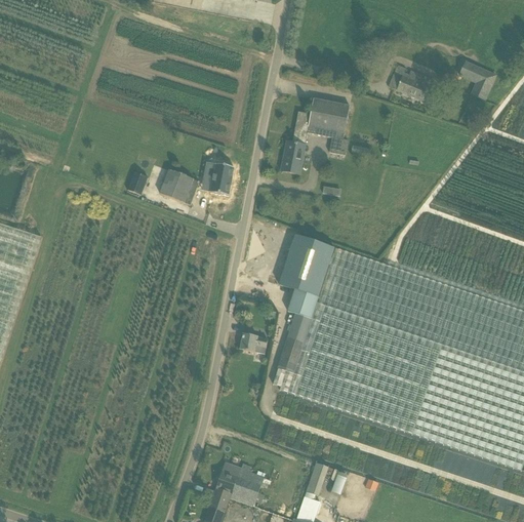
[(470,92),(485,99),(496,74),(465,61),(457,75),(475,82),(470,92)]
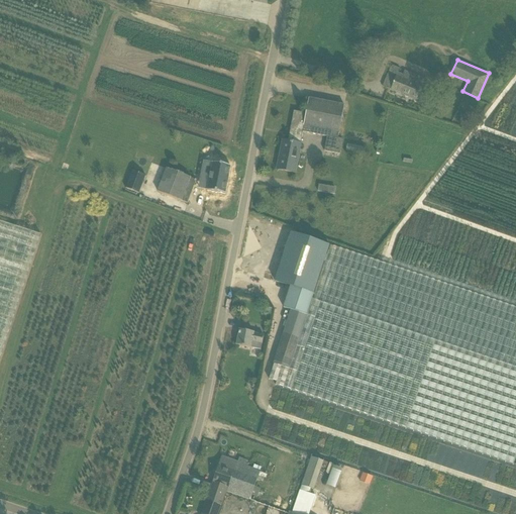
[(398,67),(391,64),(383,85),(423,102),(429,88),(421,84),(423,77),(403,69),(402,72),(397,70),(398,67)]
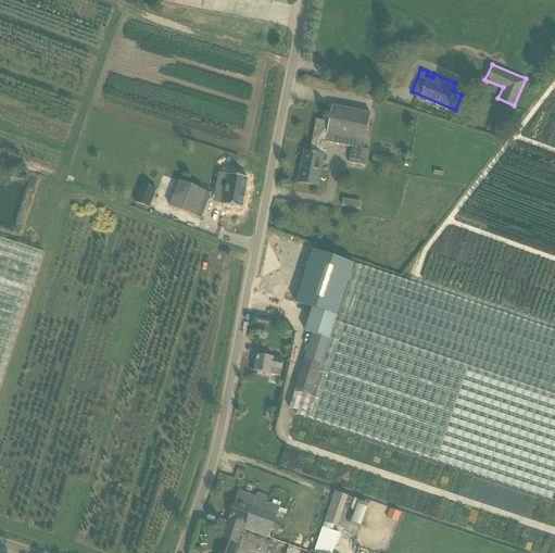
[(351,145),(348,161),(365,164),(368,148),(363,147),(369,111),(331,103),(328,120),(324,139),(325,139),(351,145)]
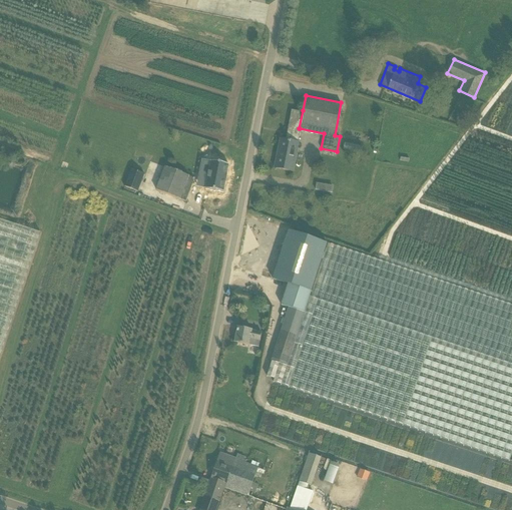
[(291,108),(286,132),(299,134),(300,128),(299,128),(303,110),(291,108)]
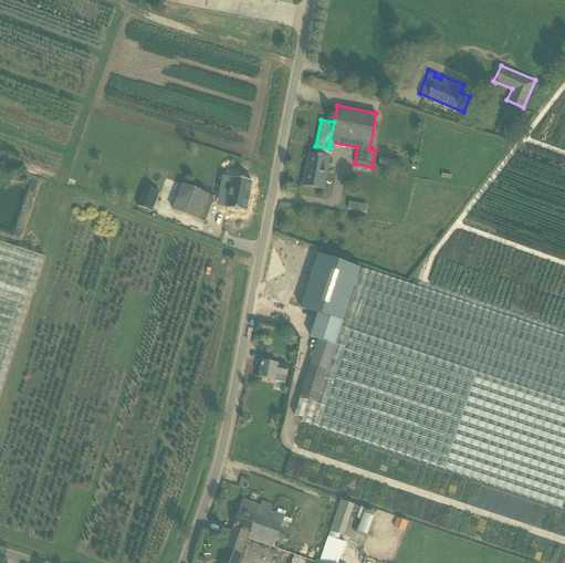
[(309,152),(302,183),(322,187),(328,155),(330,148),(315,146),(314,153),(309,152)]
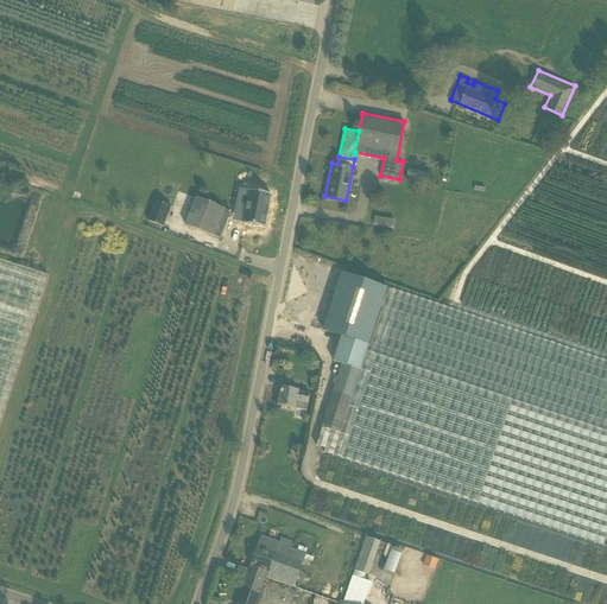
[(264,226),(270,192),(248,189),(246,201),(238,199),(235,210),(245,211),(242,221),(264,226)]
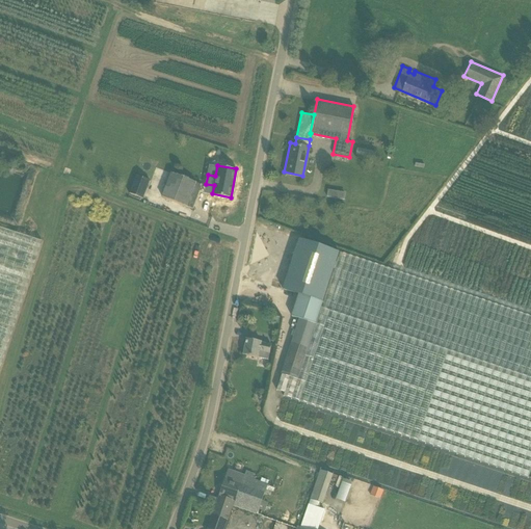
[(161,195),(184,204),(193,180),(169,170),(161,195)]
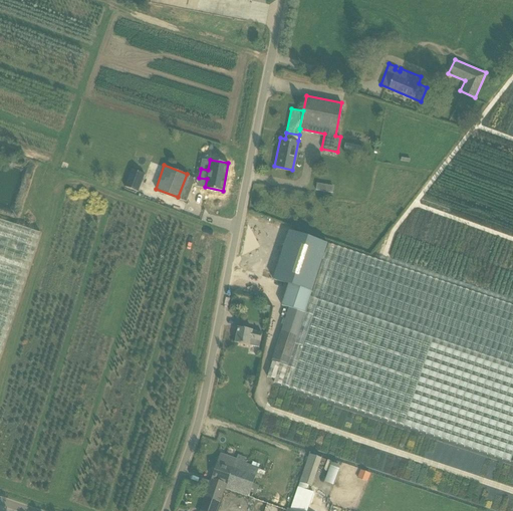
[(145,173),(131,168),(123,185),(138,191),(145,173)]
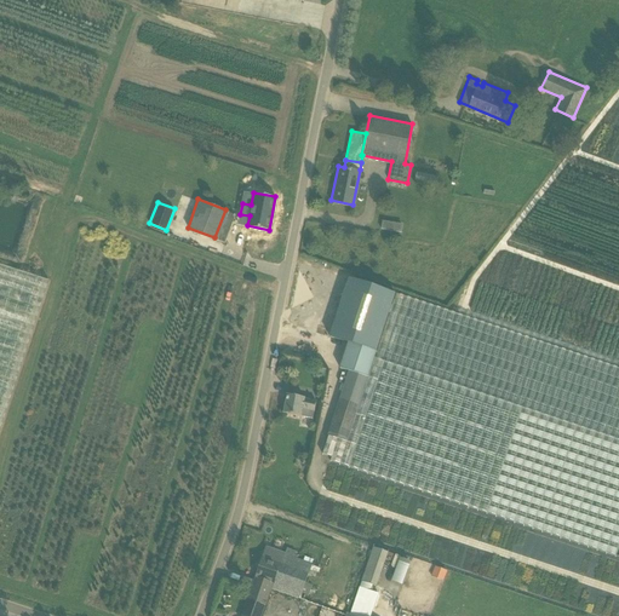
[(400,230),(401,222),(382,219),(380,226),(400,230)]
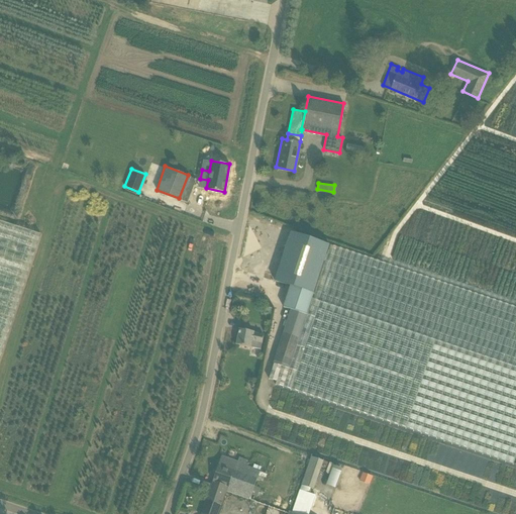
[(0,354),(40,232),(0,219),(0,354)]
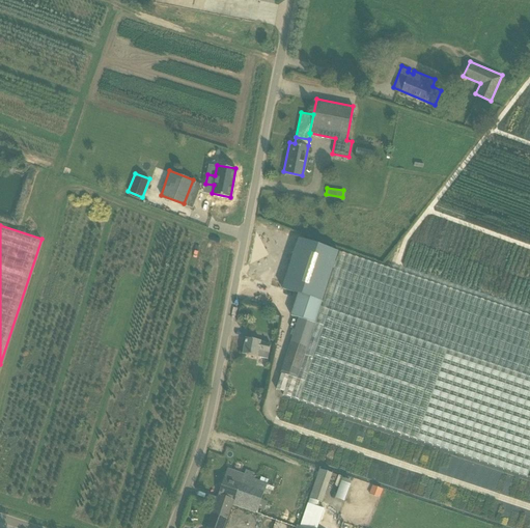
[(529,464),(529,313),(339,250),(335,260),(334,260),(337,250),(298,237),(281,286),(297,290),(289,313),(298,316),(280,371),(275,388),(283,390),(282,393),(527,475),(529,464)]
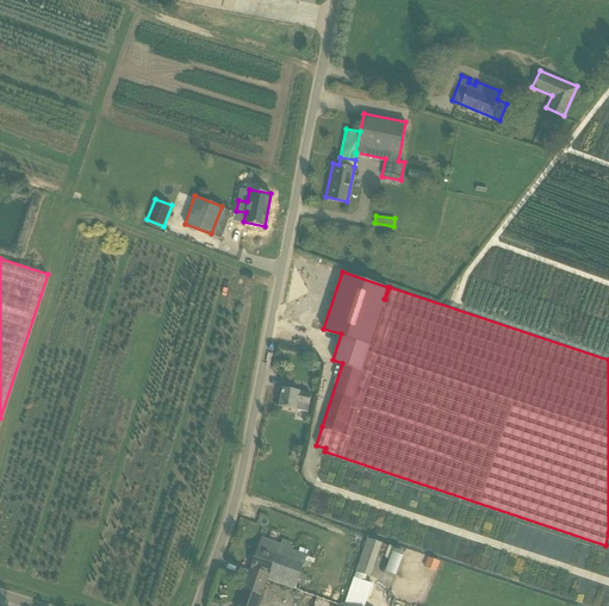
[(310,393),(299,391),(298,391),(299,389),(281,386),(278,404),(296,407),(306,410),(309,401),(310,393)]
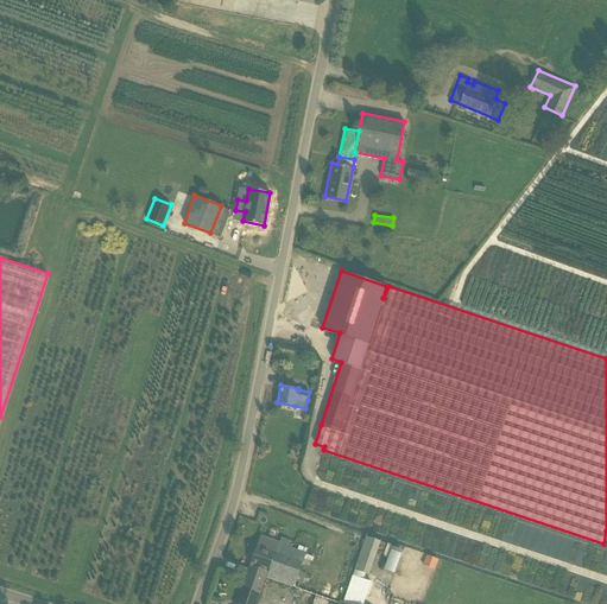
[(311,554),(260,534),(247,572),(264,578),(266,570),(301,582),(305,571),(298,568),(301,560),(308,563),(311,554)]
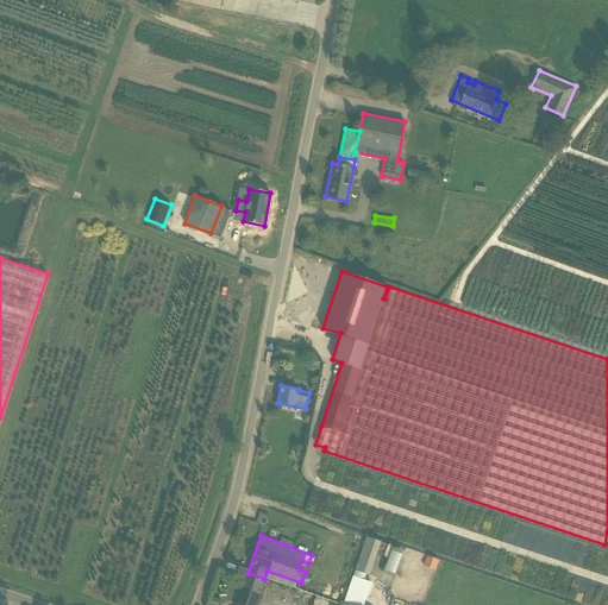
[(362,546),(376,550),(380,540),(365,535),(362,546)]
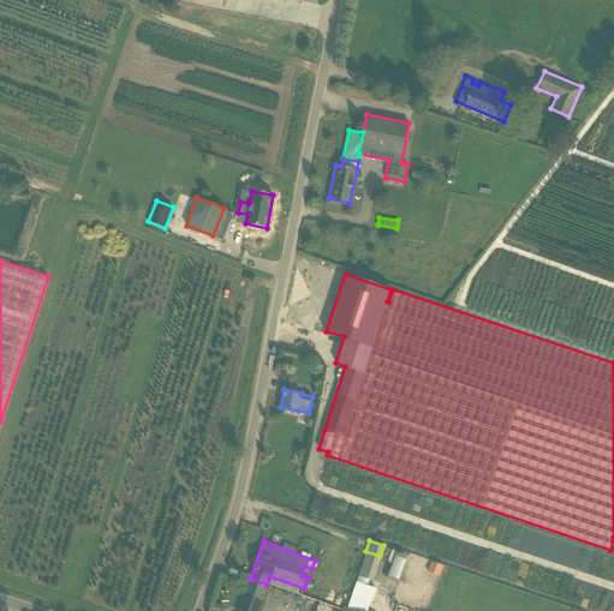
[(389,573),(400,576),(409,553),(399,549),(389,573)]
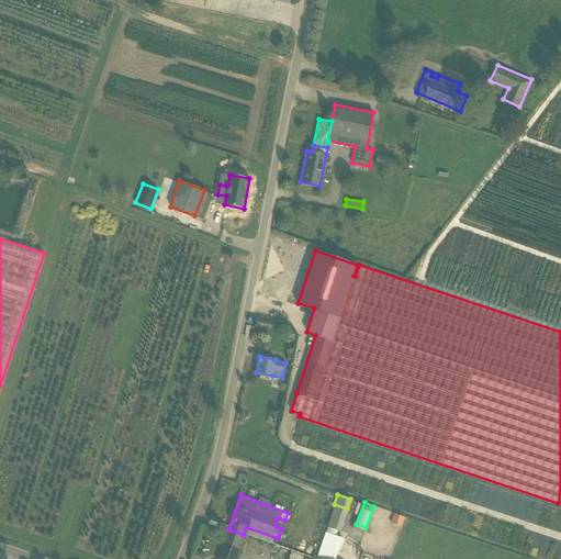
[(402,524),(405,514),(394,511),(391,520),(402,524)]
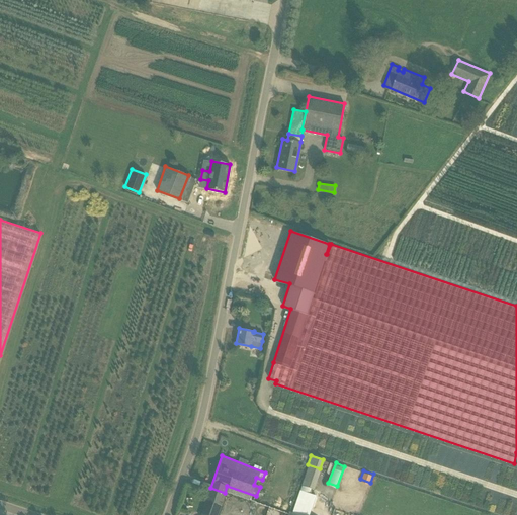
[(217,514),(225,493),(210,488),(200,514),(217,514)]
